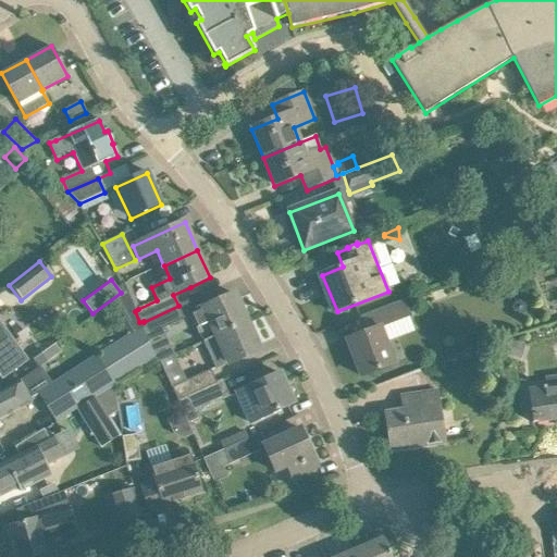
[(190,316),(203,344),(247,323),(234,295),(190,316)]
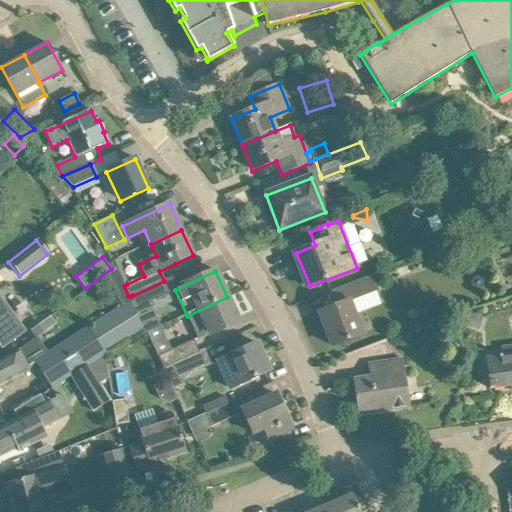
[(104,279),(120,308),(130,302),(118,272),(104,279)]
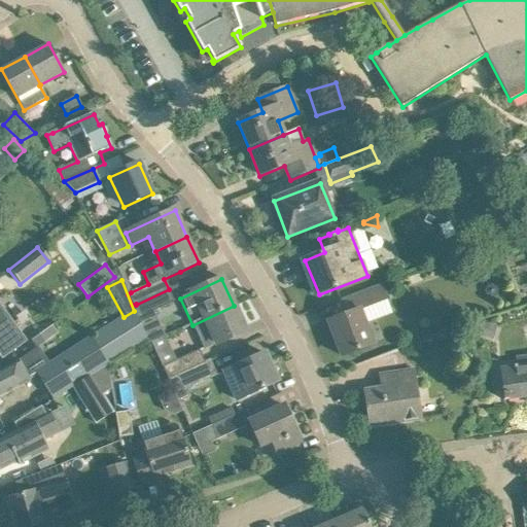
[(345,315),(328,321),(342,355),(373,344),(364,323),(359,311),(386,301),(388,300),(382,284),(340,301),(345,315)]
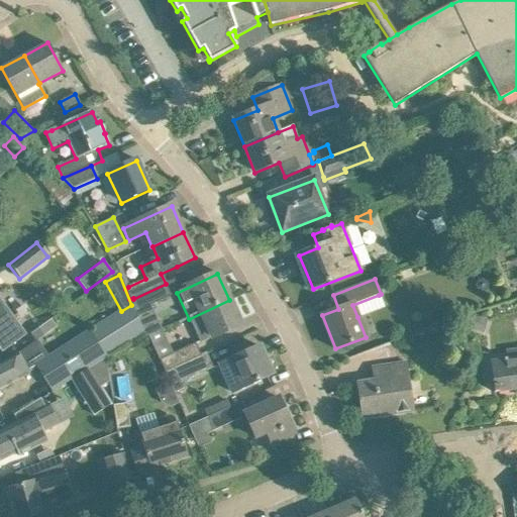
[(166,284),(133,299),(139,311),(171,296),(166,284)]
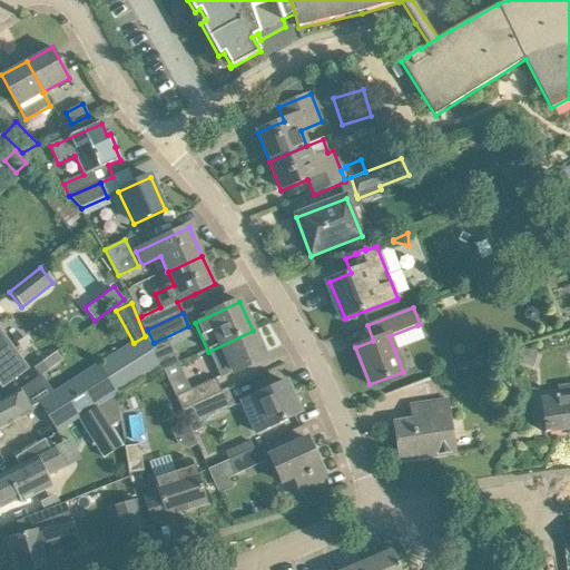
[(253,331),(208,352),(215,365),(222,380),(266,360),(253,331)]
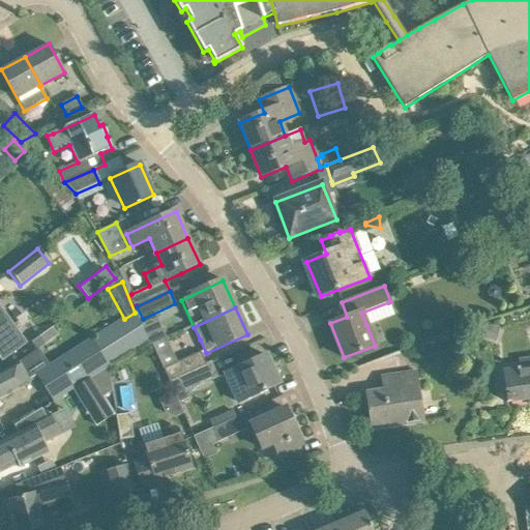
[(0,351),(3,355),(21,342),(0,312),(0,351)]
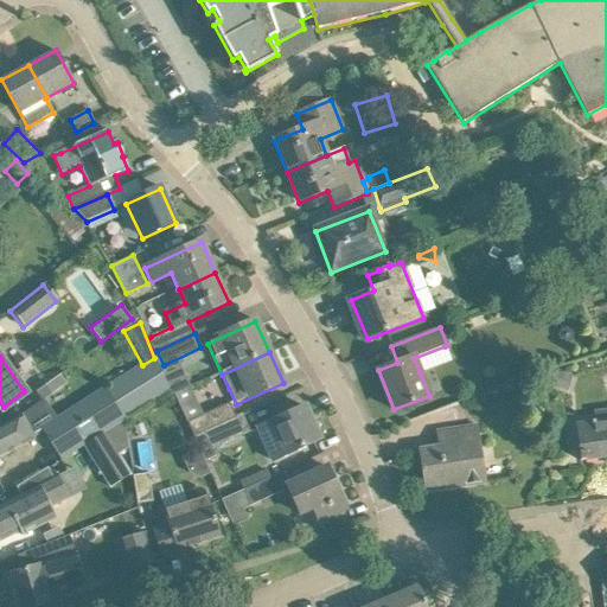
[(154,358),(142,365),(42,429),(59,457),(168,388),(154,358)]
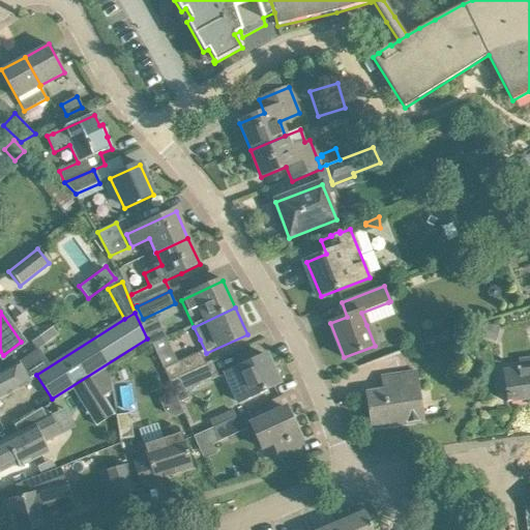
[(51,328),(45,333),(50,341),(57,335),(51,328)]
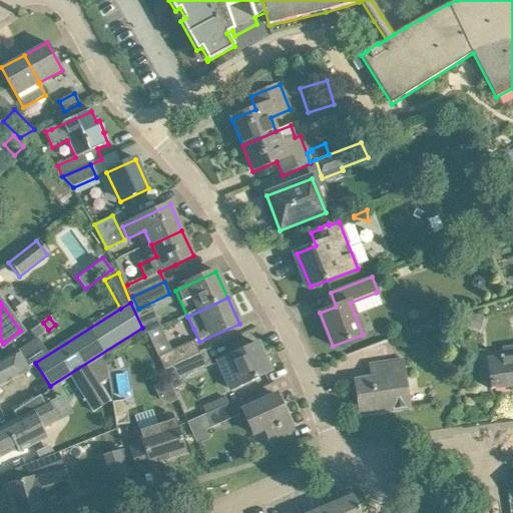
[(157,357),(163,369),(199,352),(193,341),(157,357)]
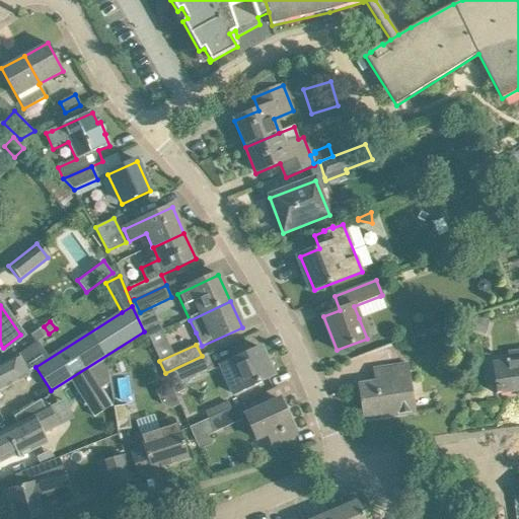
[(220,365),(232,393),(274,375),(261,348),(220,365)]
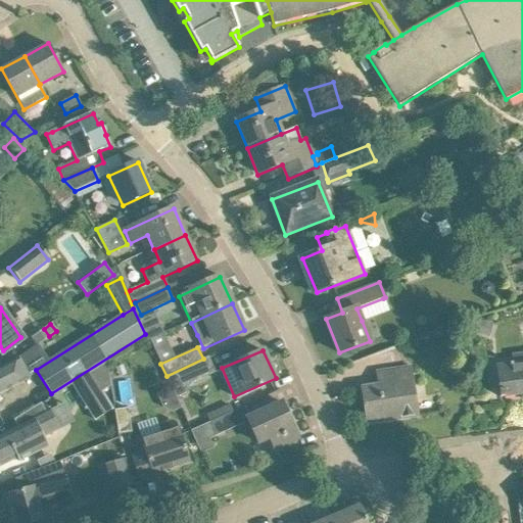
[(203,359),(167,376),(176,397),(185,393),(182,387),(215,372),(207,357),(203,359)]
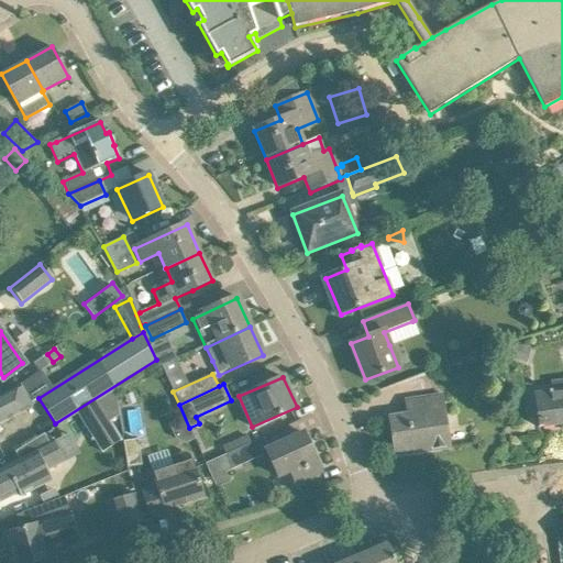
[(20,386),(0,396),(0,421),(31,406),(20,386)]
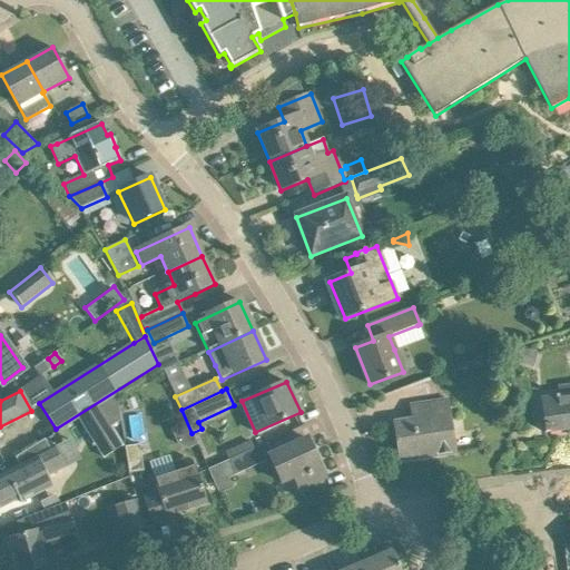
[(544,423),(543,423),(544,432),(550,431),(550,430),(569,426),(569,394),(541,399),(544,423)]
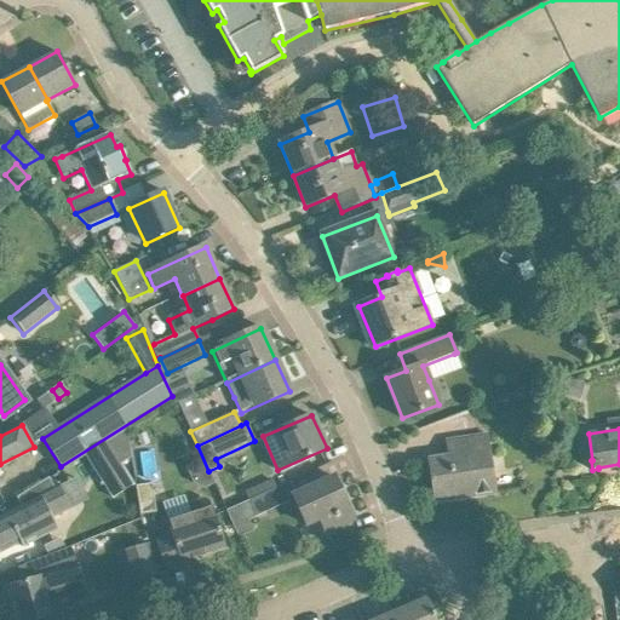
[(429,461),(435,500),(494,492),(486,434),(447,440),(449,459),(429,461)]
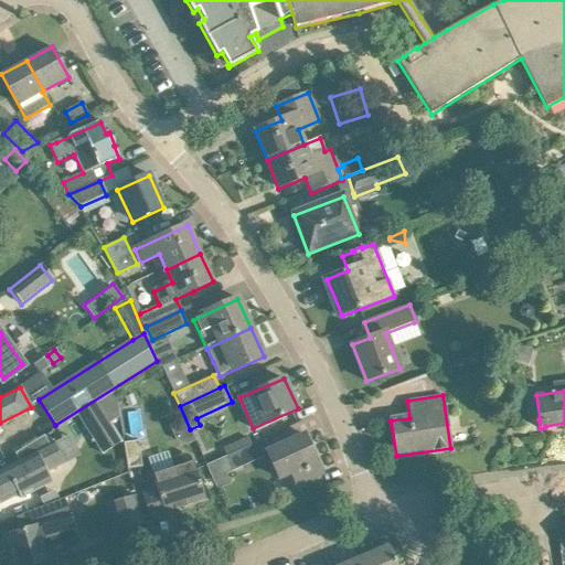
[(96,402),(77,413),(93,437),(112,426),(96,402)]
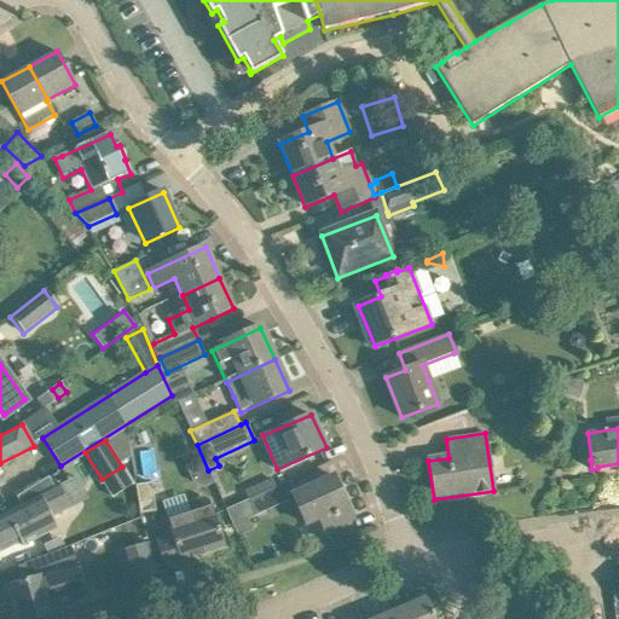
[(318,518),(324,531),(353,518),(334,475),(291,495),(305,524),(318,518)]
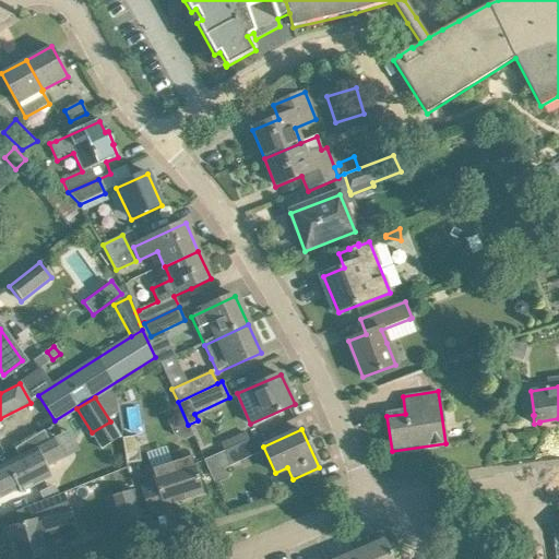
[(72,476),(141,465),(135,433),(87,442),(91,463),(70,466),(72,476)]
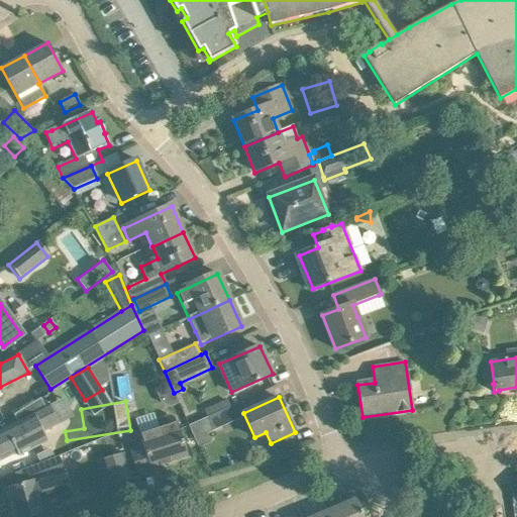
[(16,419),(17,422),(0,430),(0,460),(13,453),(15,457),(47,440),(42,431),(59,422),(48,403),(16,419)]
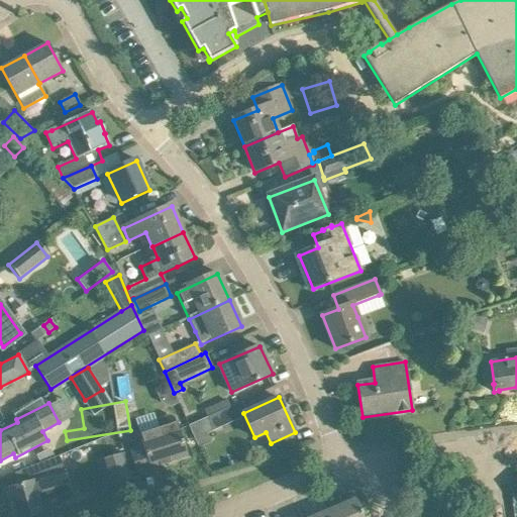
[(208,416),(214,430),(241,417),(235,404),(208,416)]
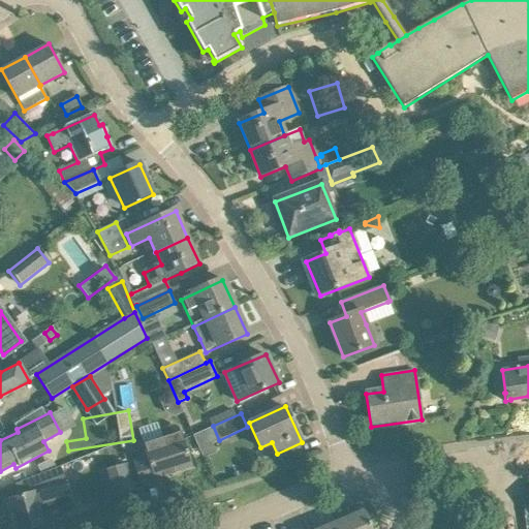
[(132,460),(141,488),(156,484),(155,479),(192,467),(181,432),(180,433),(179,427),(174,424),(163,427),(160,432),(162,438),(143,444),(147,456),(132,460)]
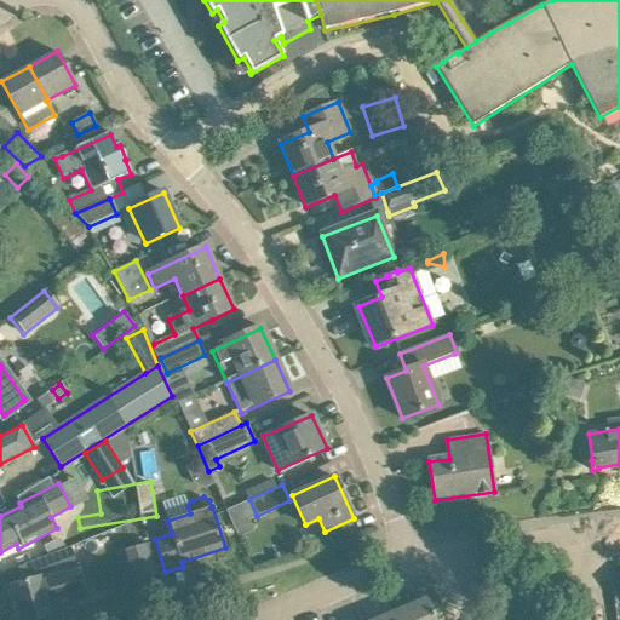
[(148,543),(121,551),(131,584),(159,577),(148,543)]
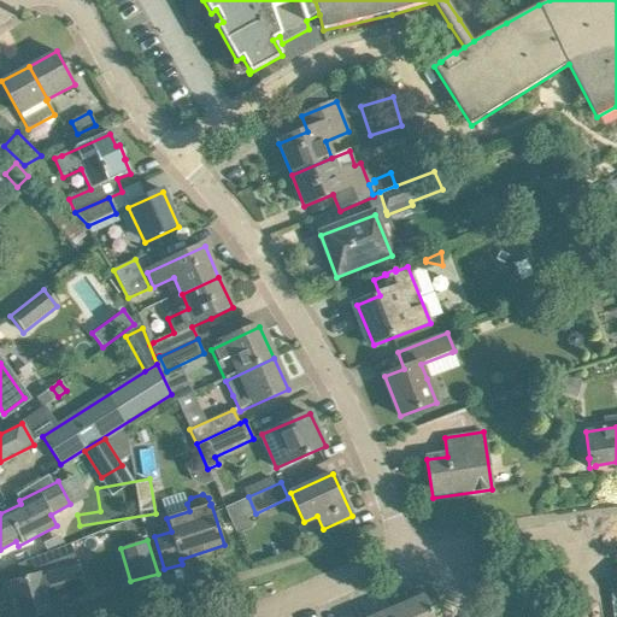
[(18,564),(22,580),(7,583),(17,616),(36,616),(56,611),(54,605),(87,594),(71,544),(37,557),(18,564)]
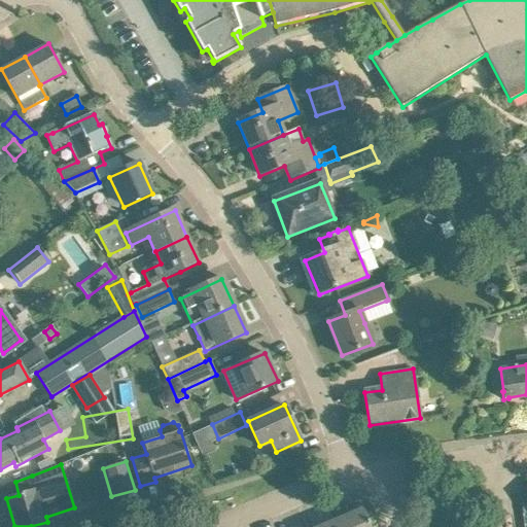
[(370,526),(362,508),(335,520),(337,526),(370,526)]
